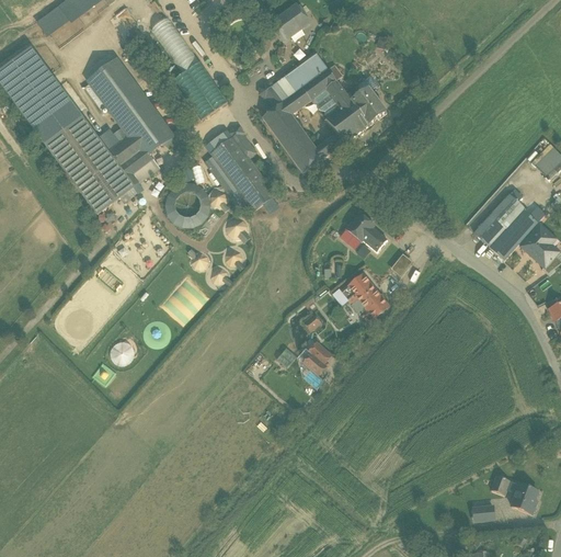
[(73,0),(81,11),(96,0),(73,0)]
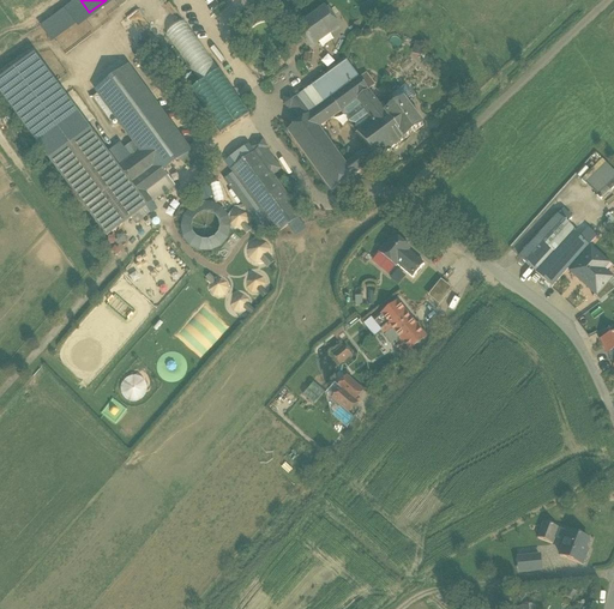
[(52,36),(74,18),(62,2),(40,20),(52,36)]
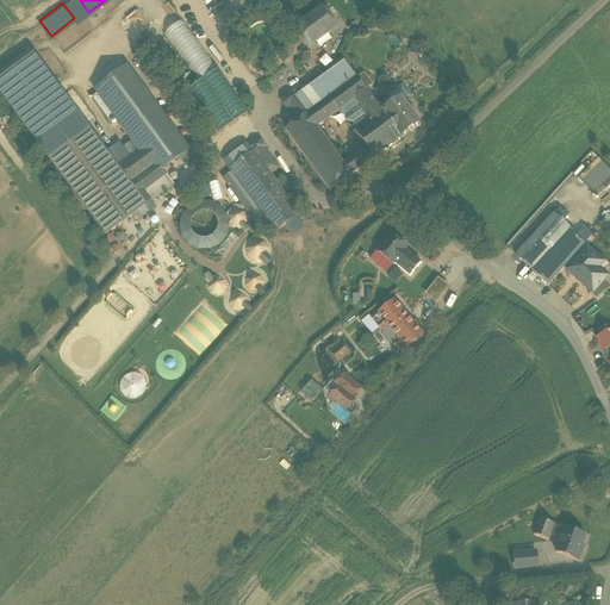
[(329,7),(298,26),(310,47),(341,26),(329,7)]
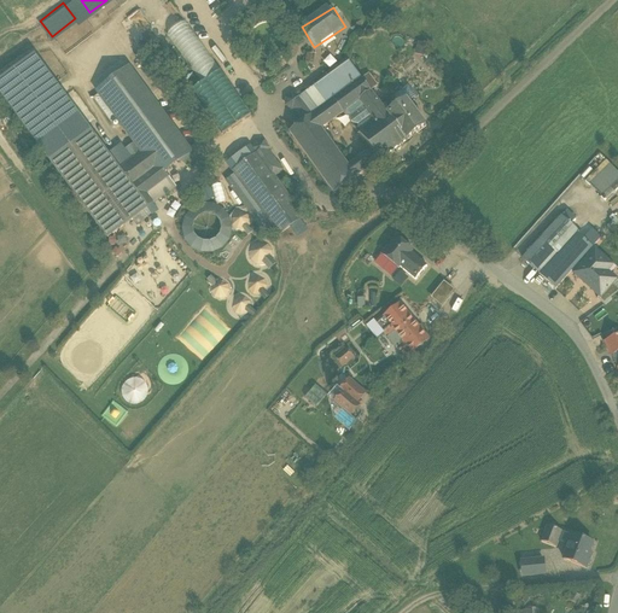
[(217,65),(186,15),(168,25),(199,77),(217,65)]
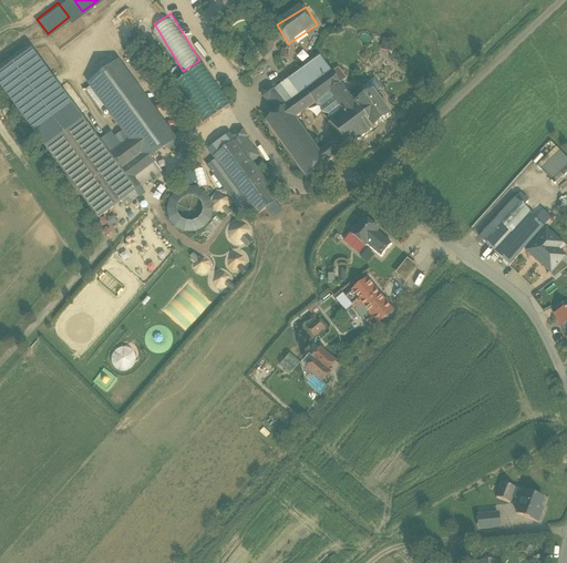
[(71,102),(31,48),(0,70),(0,80),(34,128),(71,102)]
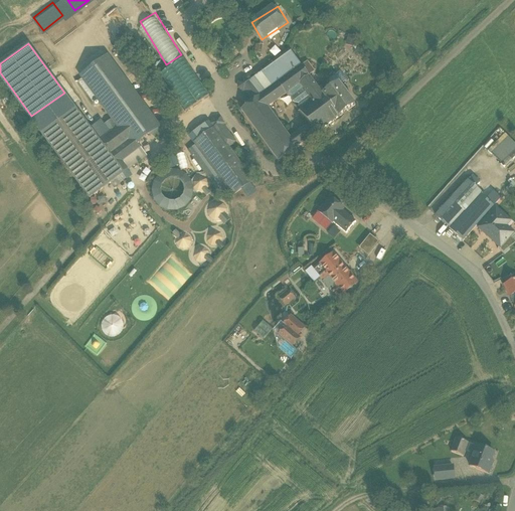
[(248,79),(259,94),(260,94),(301,62),(291,47),(249,77),(248,79)]
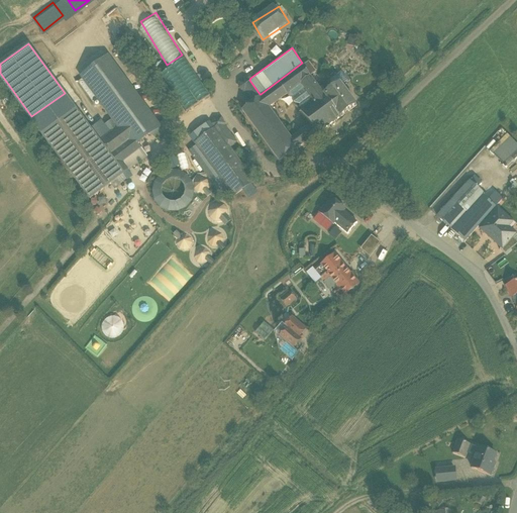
[(115,52),(90,70),(129,121),(108,137),(82,103),(43,132),(91,194),(129,165),(117,148),(133,135),(138,141),(168,119),(115,52)]
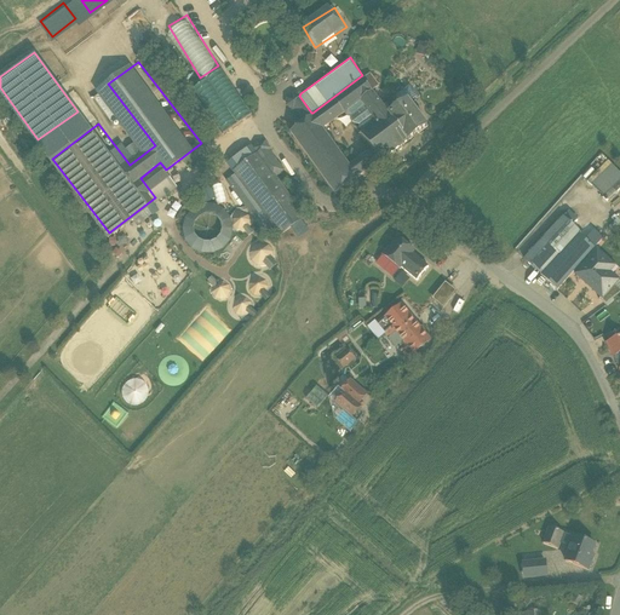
[(369,70),(362,75),(372,87),(378,82),(369,70)]
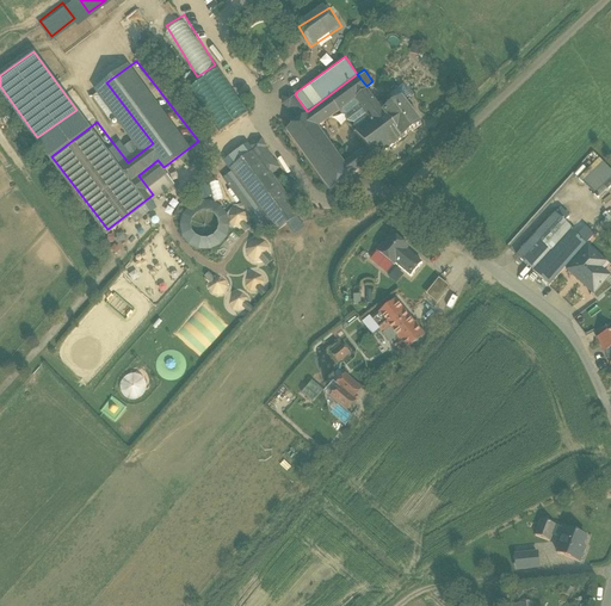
[(357,74),(308,111),(318,124),(339,107),(366,144),(375,154),(402,134),(382,107),(366,86),(357,74)]
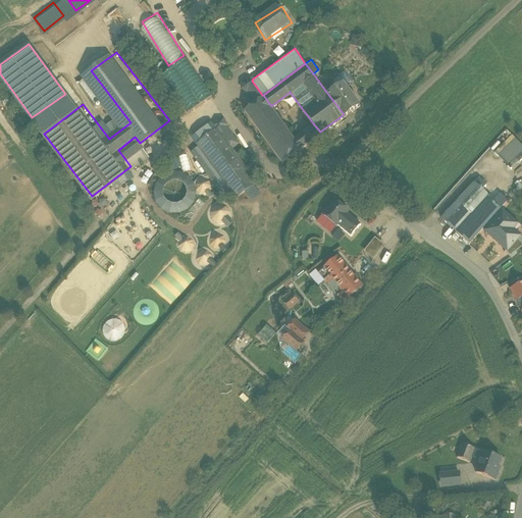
[(332,79),(337,85),(343,81),(346,83),(351,79),(345,70),(332,79)]
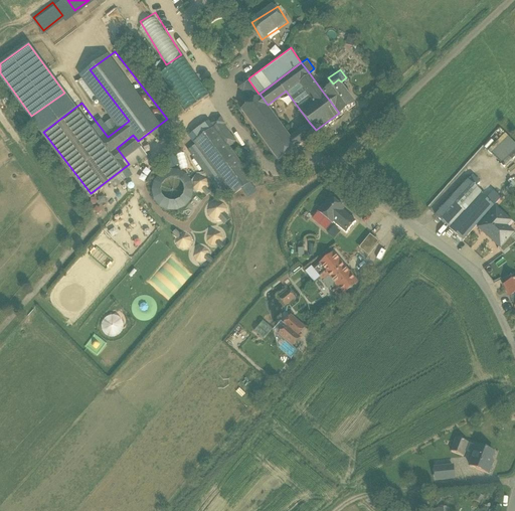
[(249,96),(253,98),(259,94),(248,79),(249,77),(243,75),(238,78),(237,84),(242,89),(245,90),(249,96)]
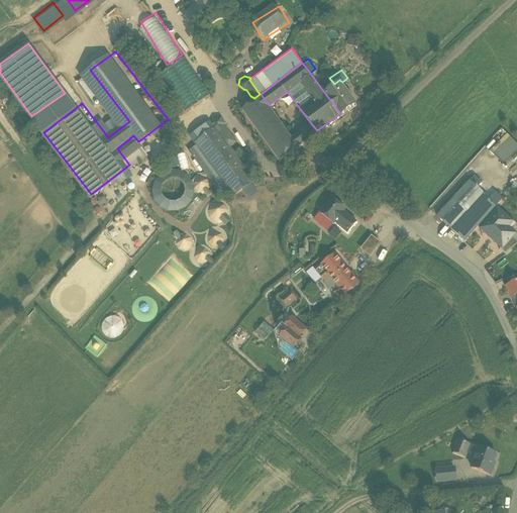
[(334,84),(323,91),(340,113),(356,101),(342,82),(339,80),(334,84)]
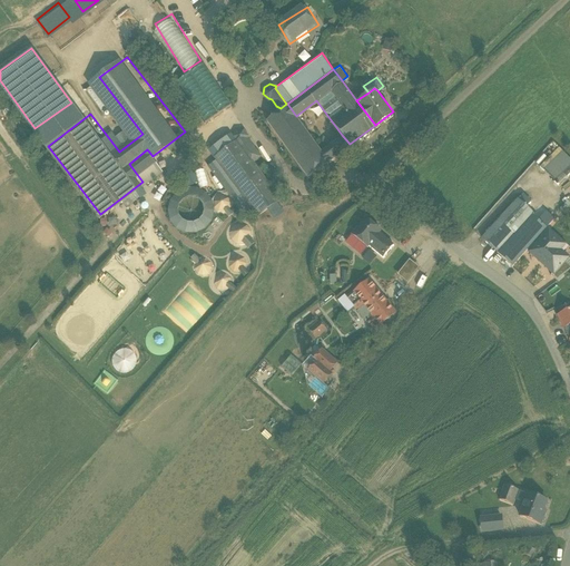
[(308,175),(328,159),(321,149),(296,116),(287,104),(286,104),(281,108),(267,118),(308,175)]
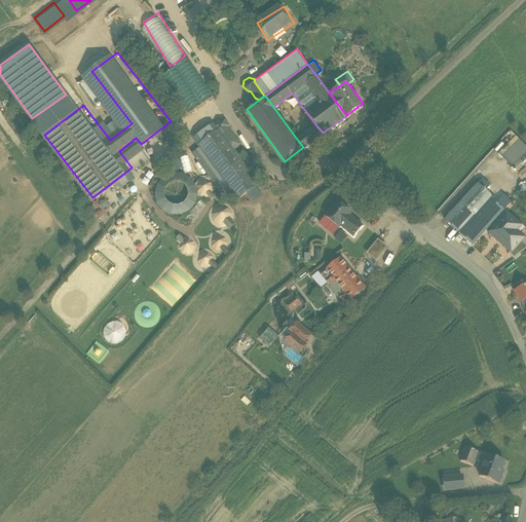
[(307,129),(314,139),(323,133),(315,124),(307,129)]
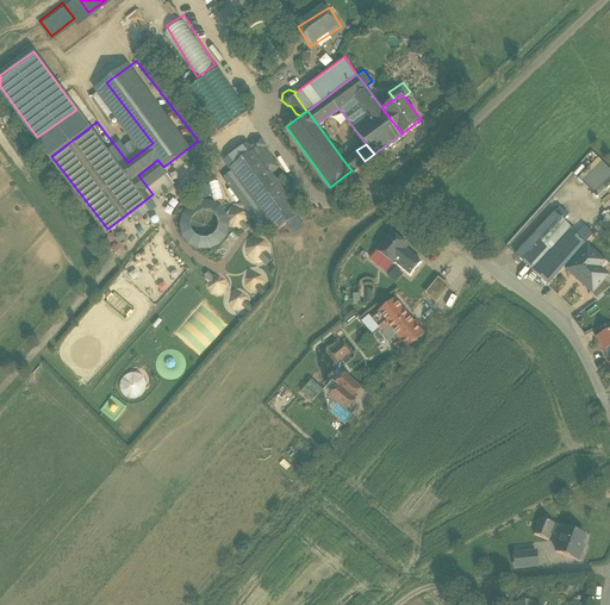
[(608,176),(609,179),(609,166),(592,147),(572,166),(595,189),(608,176)]
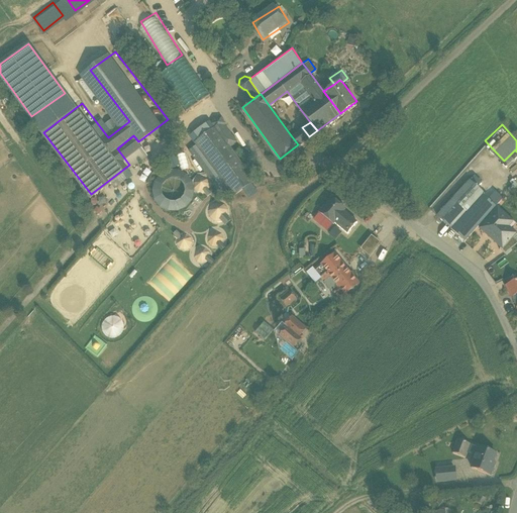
[(215,126),(196,141),(233,193),(253,178),(215,126)]
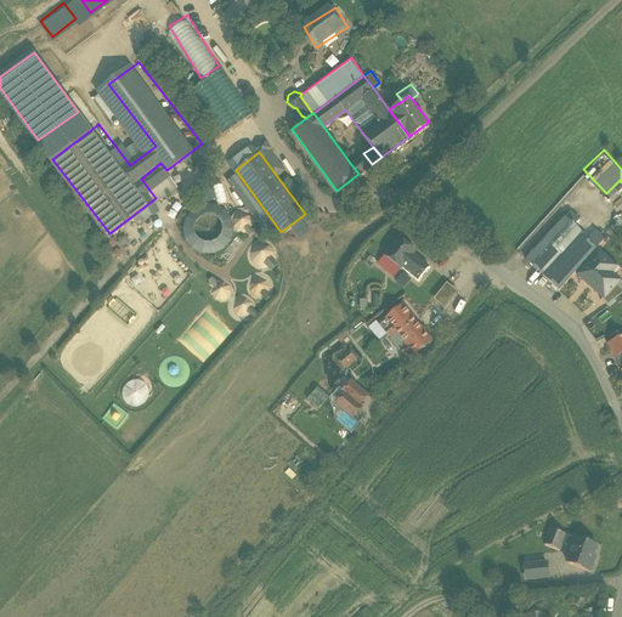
[(363,153),(350,163),(358,174),(372,164),(363,153)]
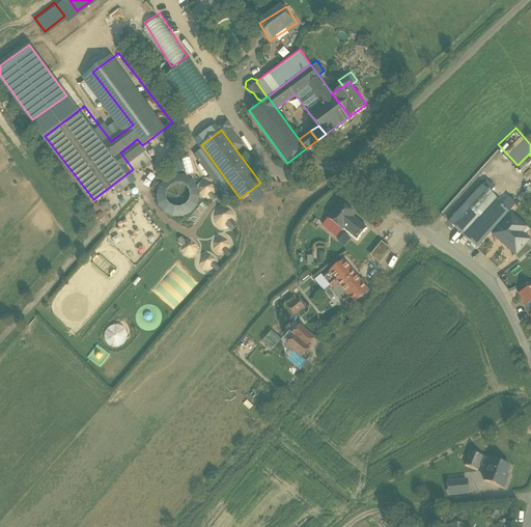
[(201,192),(205,193),(208,193),(213,192),(215,189),(216,185),(215,182),(212,178),(208,176),(204,176),(201,178),(199,182),(198,185),(199,189),(201,192)]
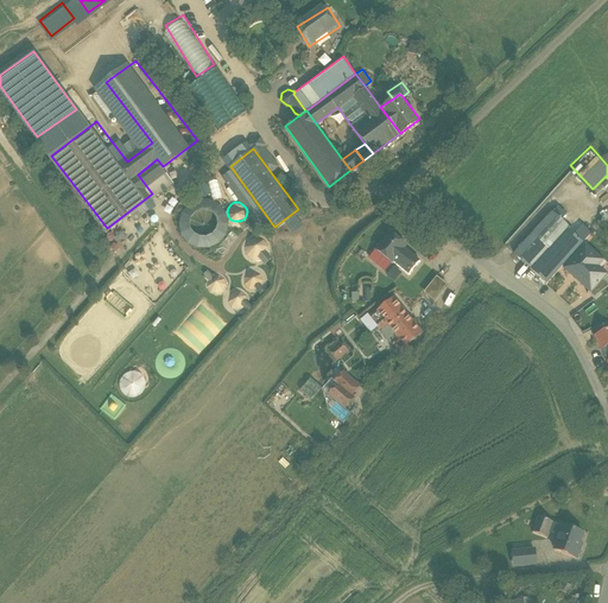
[(557,204),(552,209),(563,219),(568,214),(557,204)]
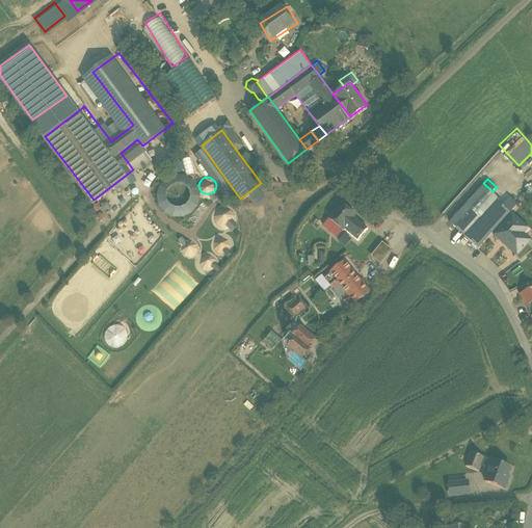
[(487,208),(498,196),(493,191),(483,183),(483,182),(449,218),(463,233),(487,208)]
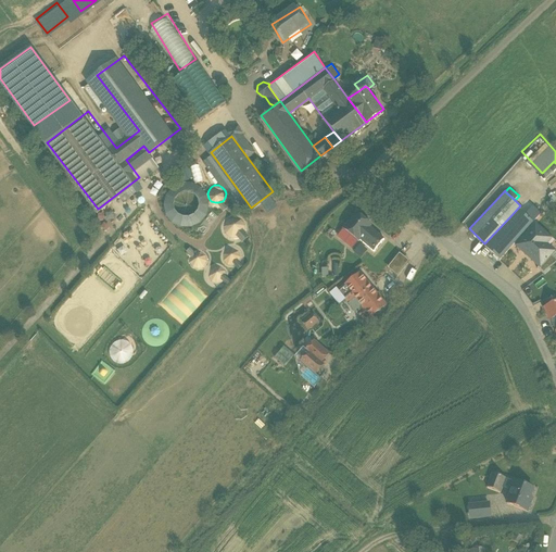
[(513,221),(522,230),(541,211),(531,201),(523,209),(513,221)]
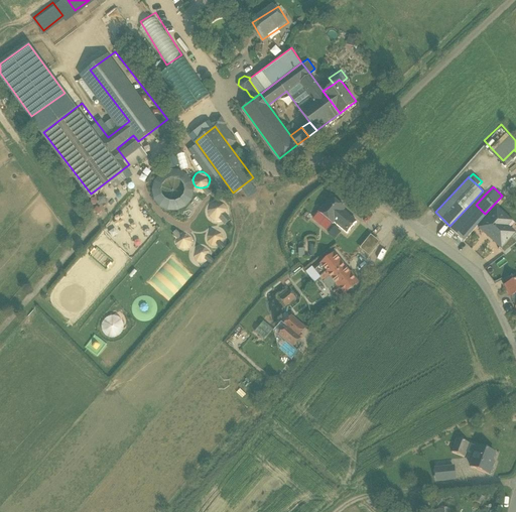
[(473,202),(476,205),(486,194),(483,190),(473,202)]
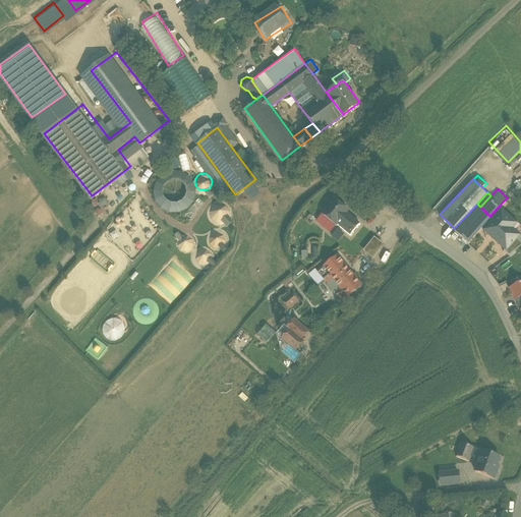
[(321,212),(336,224),(337,222),(347,210),(348,209),(334,196),(321,212)]
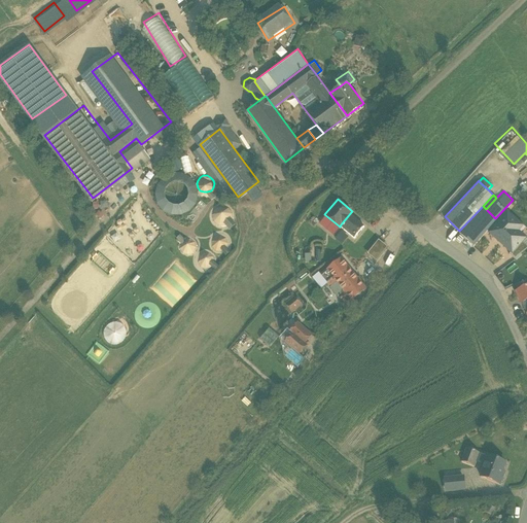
[(217,221),(222,222),(226,220),(230,217),(232,213),(232,209),(229,205),(225,203),(220,202),(216,203),(213,206),(211,210),(212,215),(214,218),(217,221)]
